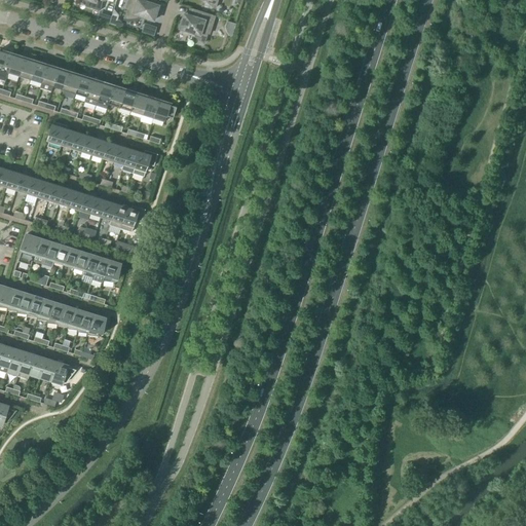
[(87,0),(90,4),(95,7),(99,10),(103,0),(104,1),(104,0),(87,0)]
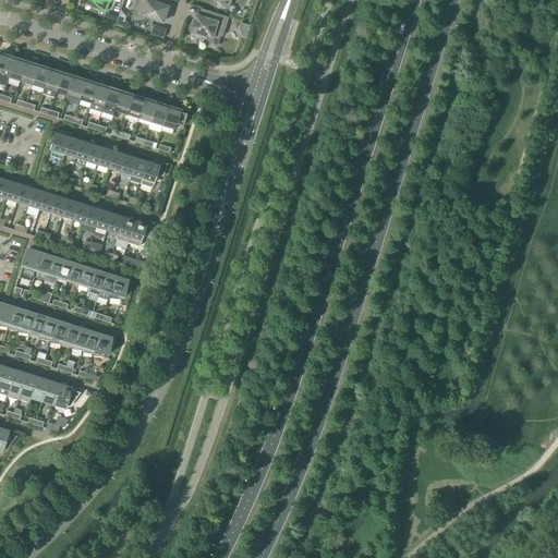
[(138,20),(143,20),(148,17),(162,22),(168,7),(164,4),(165,0),(135,0),(133,8),(135,9),(132,20),(133,20),(138,20)]
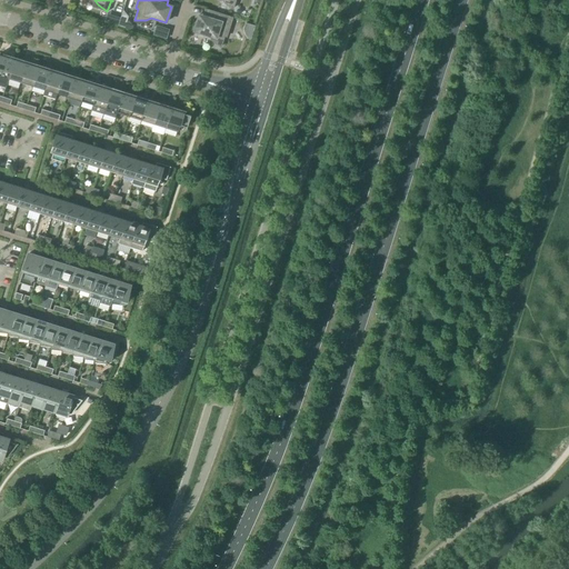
[(211,40),(216,43),(220,47),(221,47),(225,36),(227,37),(232,18),(205,9),(202,17),(199,15),(193,31),(209,36),(211,40)]
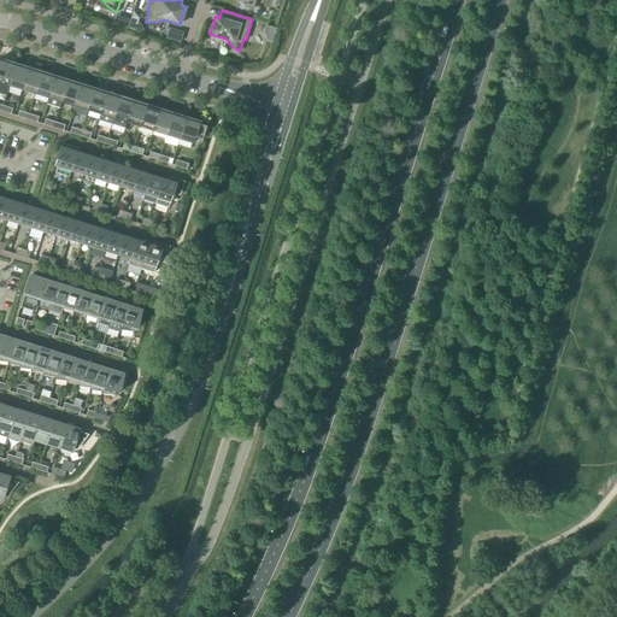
[(128,28),(135,30),(139,18),(131,16),(131,19),(128,28)]
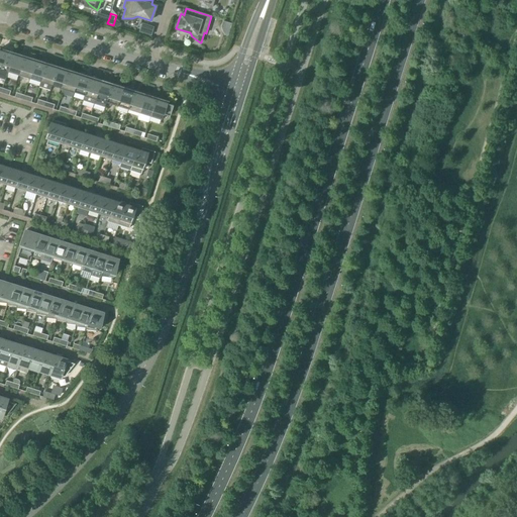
[(222,21),(220,27),(222,32),(224,35),(227,36),(231,23),(222,21)]
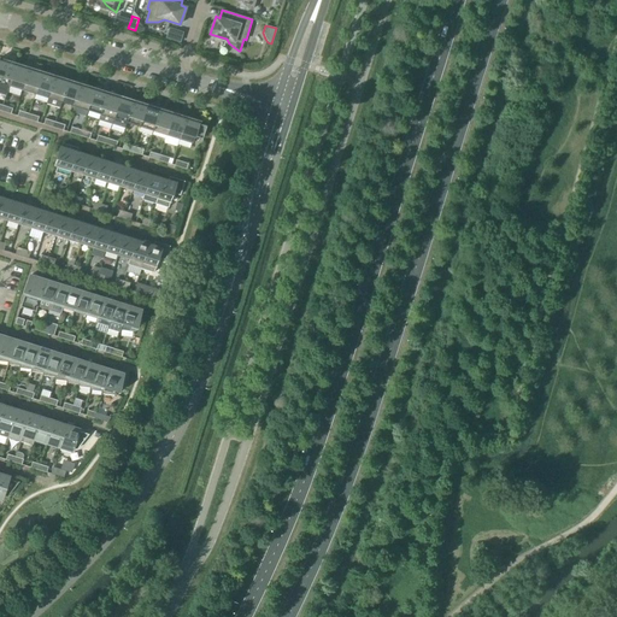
[(0,93),(6,97),(10,86),(10,83),(16,63),(9,60),(7,63),(0,60),(0,93)]
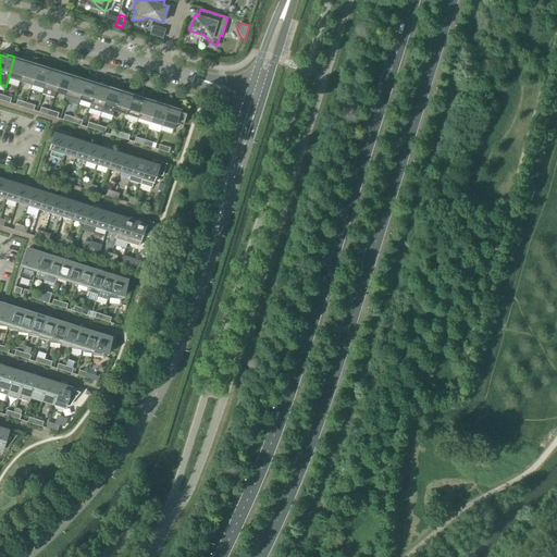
[(9,77),(20,81),(26,63),(20,61),(21,58),(14,57),(9,75),(9,77)]
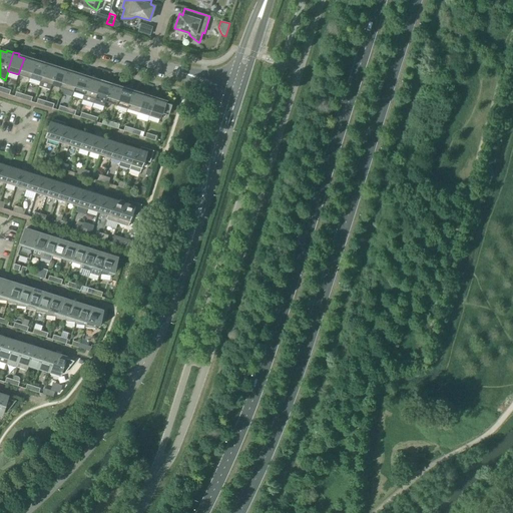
[(18,74),(29,78),(35,58),(29,57),(29,59),(24,58),(18,74)]
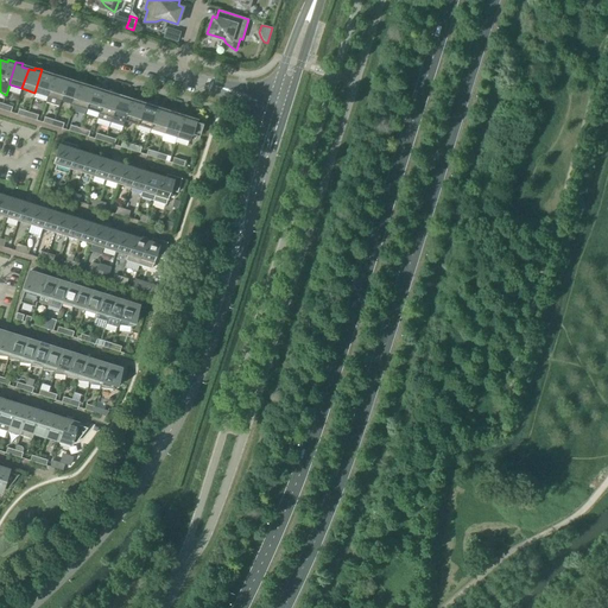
[(35,93),(48,96),(54,76),(48,75),(49,71),(42,69),(35,93)]
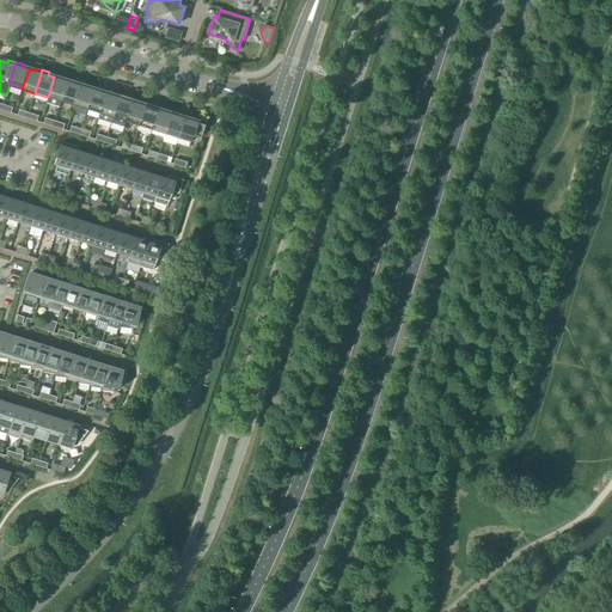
[(59,106),(61,102),(68,78),(61,75),(60,79),(54,77),(48,97),(47,103),(59,106)]
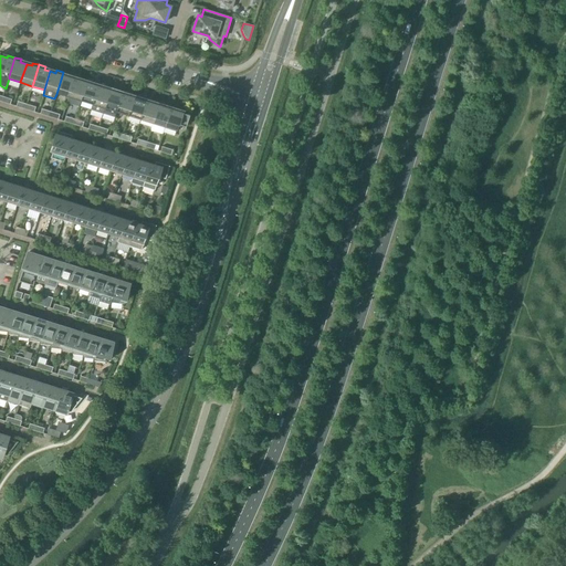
[(56,94),(69,97),(74,79),(69,76),(70,74),(63,72),(56,94)]
